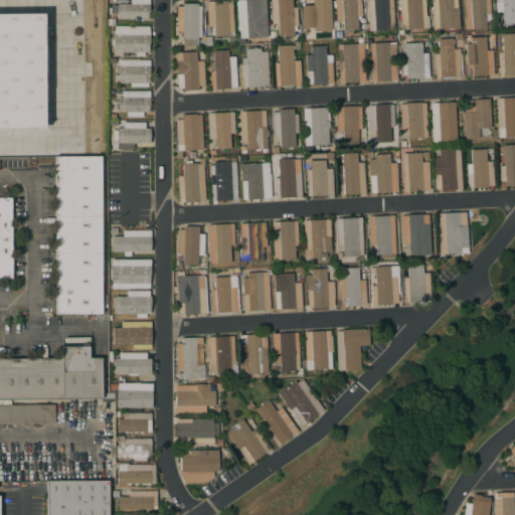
[(142,19),(142,21),(134,21),(134,19),(118,19),(118,4),(131,4),(131,0),(149,0),(149,12),(148,12),(148,19),(142,19)]
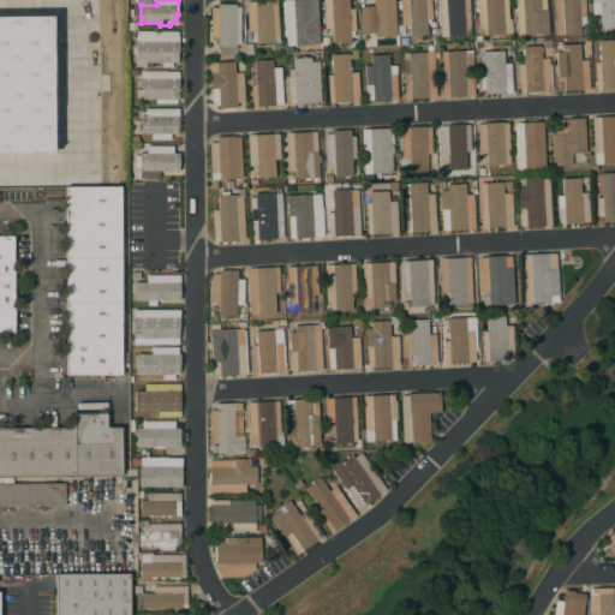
[(246,3),(278,0),(279,37),(274,37),(274,43),(256,43),(256,31),(248,31),(246,3)]
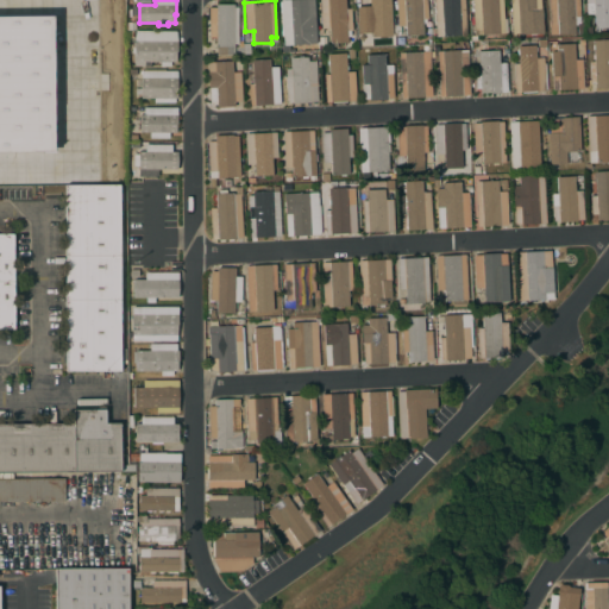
[(282,0),(314,0),(316,44),(292,45),(292,29),(283,30),(282,0)]
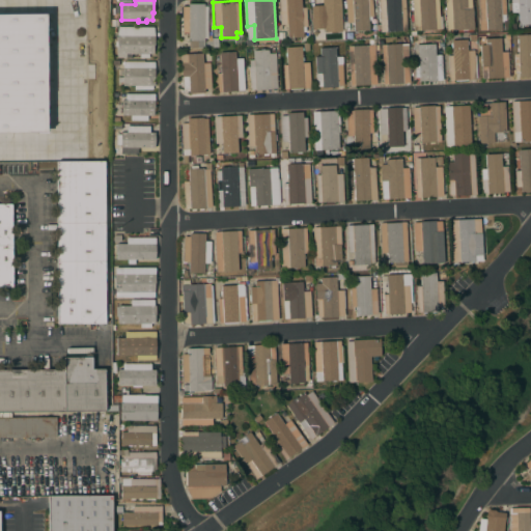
[(279,0),(301,0),(301,7),(306,7),(307,27),(305,27),(306,32),(303,32),(303,37),(287,38),(287,25),(280,25),(279,0)]
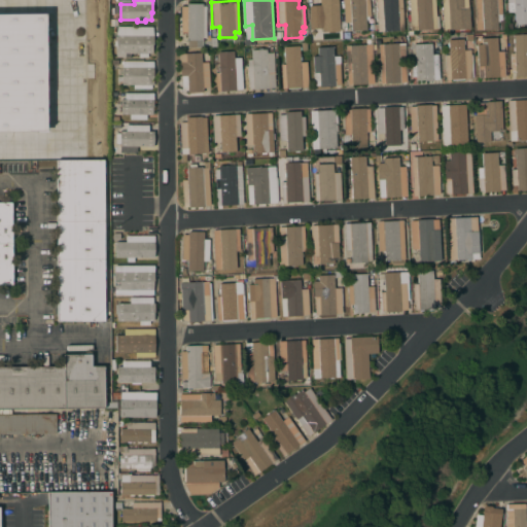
[(309,0),(336,0),(337,21),(332,21),(334,30),(318,31),(318,22),(311,22),(309,0)]
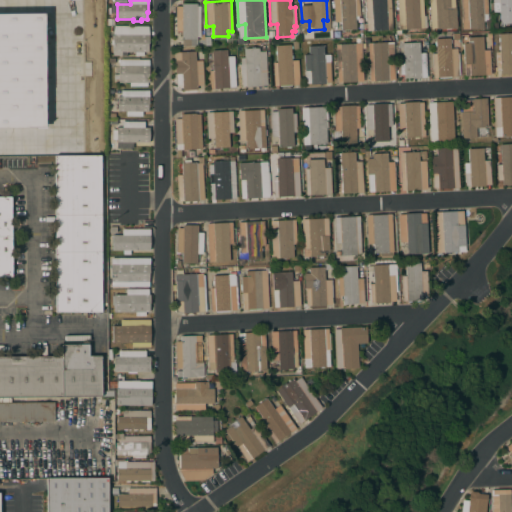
[(358,0),(359,16),(358,16),(358,20),(355,20),(356,29),(341,30),(341,21),(336,22),(337,30),(331,30),(331,21),(334,21),(333,0),(358,0)]
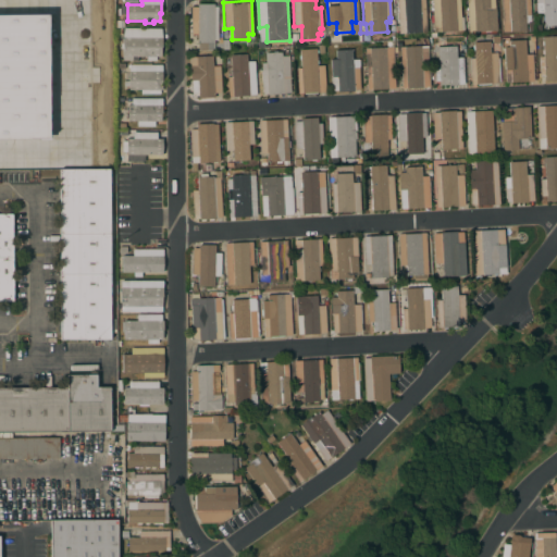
[(424,0),(426,32),(398,34),(396,0),(424,0)]
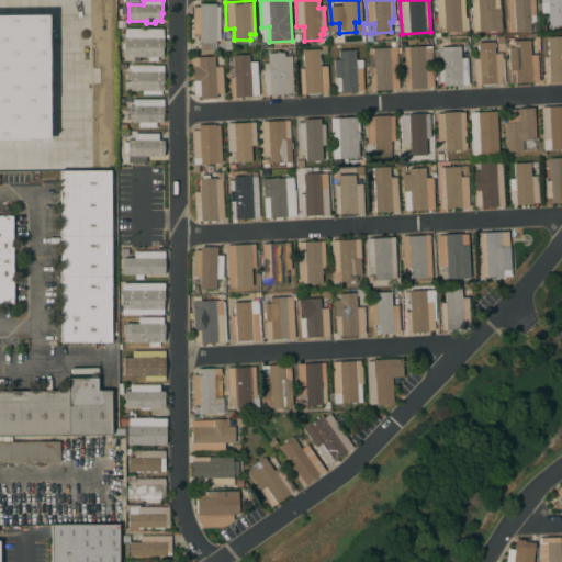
[(463,0),(465,31),(437,33),(435,0),(463,0)]
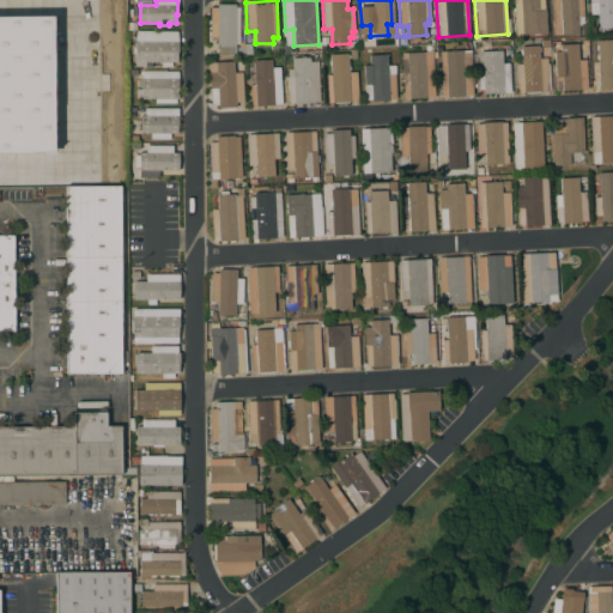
[(513,0),(544,0),(545,10),(546,34),(540,34),(540,36),(533,36),(533,34),(515,35),(513,0)]
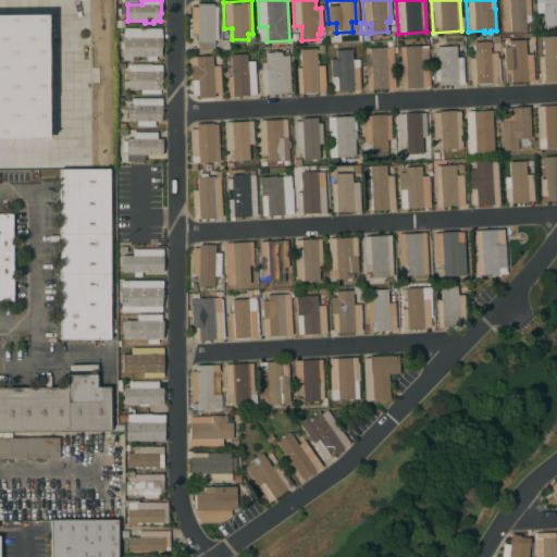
[(500,0),(529,0),(530,15),(532,15),(533,32),(528,33),(528,23),(525,24),(527,31),(503,32),(500,0)]
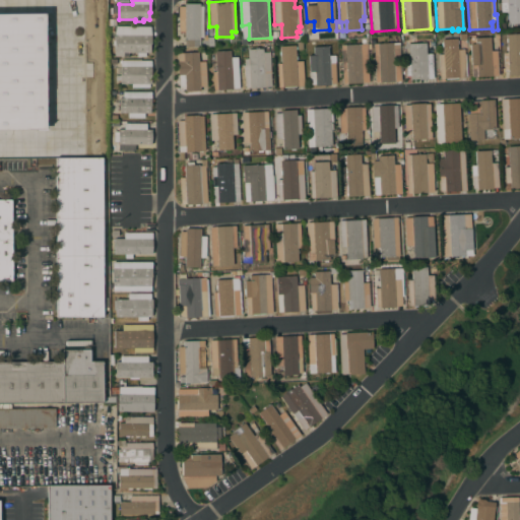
[(500,0),(519,0),(519,23),(507,24),(507,12),(501,12),(500,0)]
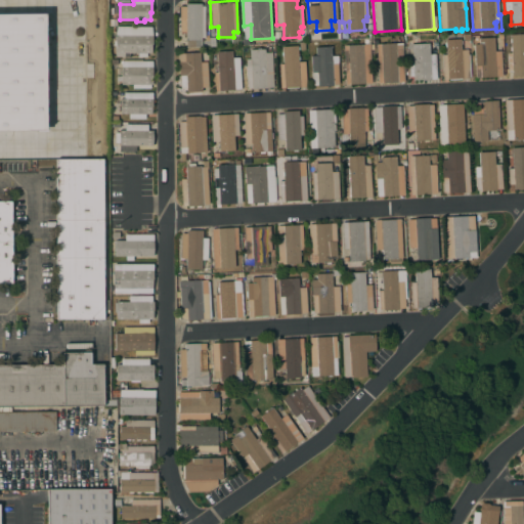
[(179,6),(185,6),(185,4),(201,3),(201,6),(205,6),(205,36),(209,36),(209,34),(214,34),(214,38),(209,38),(209,47),(203,47),(203,41),(205,41),(205,38),(202,38),(202,48),(186,48),(186,32),(179,32),(179,6)]
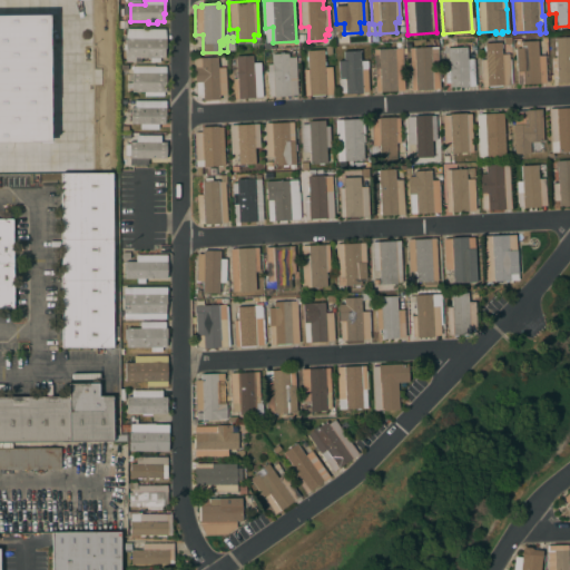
[(0,5),(41,5),(43,131),(0,131),(0,5)]
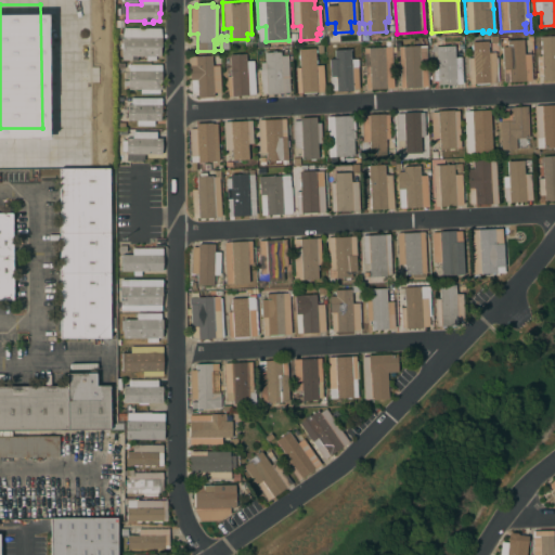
[(121,61),(123,49),(120,49),(120,43),(123,43),(123,38),(123,28),(162,28),(162,47),(160,47),(160,56),(155,56),(155,61),(145,61),(146,56),(138,56),(137,61),(121,61)]
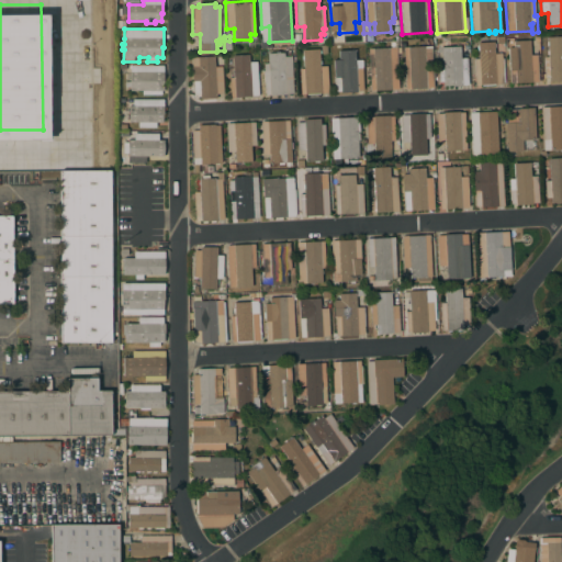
[(549,77),(544,78),(543,57),(548,57),(547,37),(561,36),(561,80),(549,81),(549,77)]
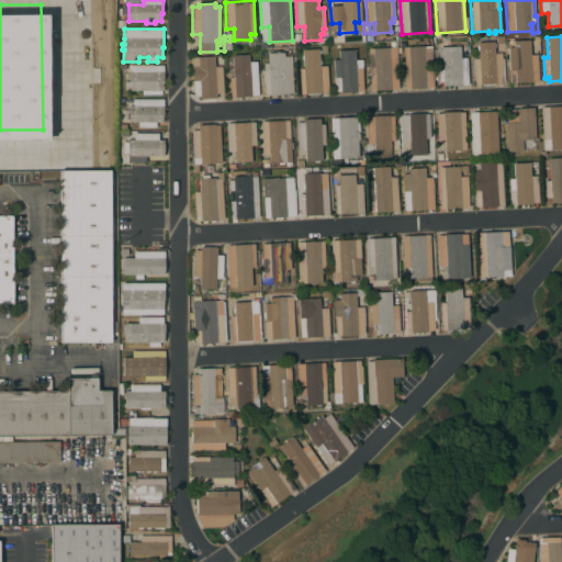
[(539,81),(510,83),(508,47),(514,47),(513,41),(529,40),(530,55),(537,55),(539,81)]
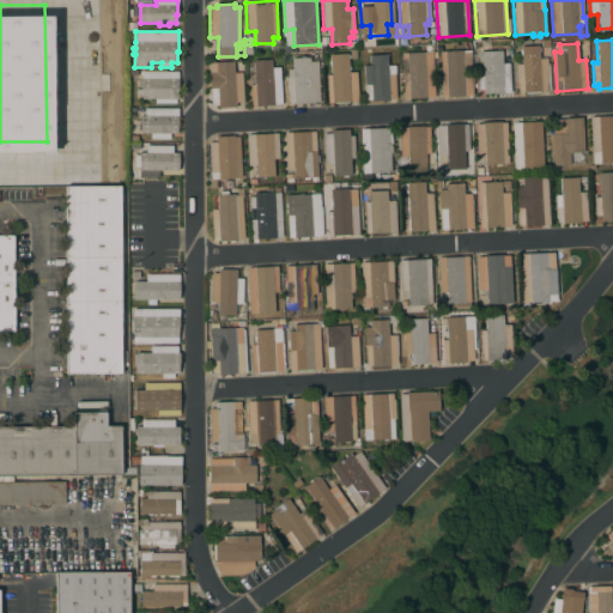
[(401,54),(425,52),(425,46),(434,46),(434,52),(437,52),(437,58),(432,58),(435,98),(404,99),(401,54)]
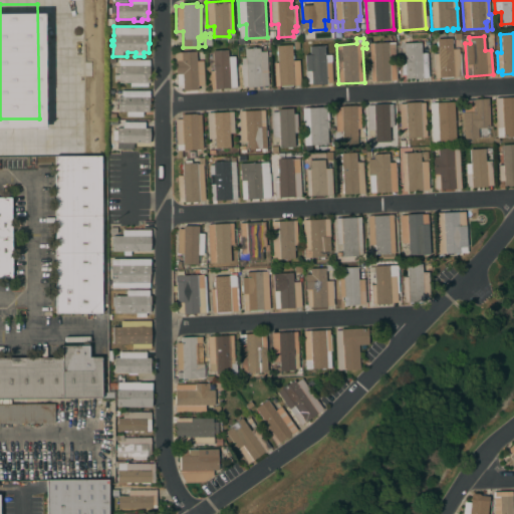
[(434,54),(438,53),(437,39),(452,38),(453,49),(459,49),(460,76),(435,78),(434,54)]
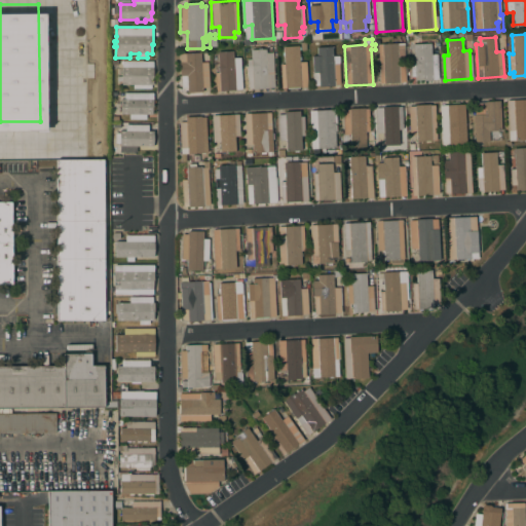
[(377,44),(404,43),(406,82),(379,84),(377,44)]
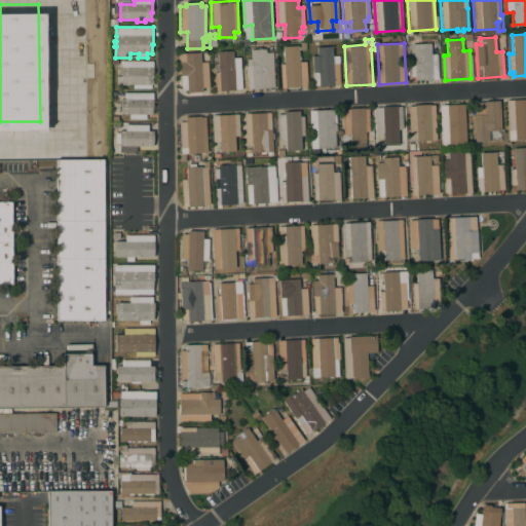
[(439,80),(433,80),(433,81),(424,81),(424,80),(415,80),(414,77),(410,77),(410,68),(414,68),(413,44),(430,43),(431,54),(437,54),(439,80)]
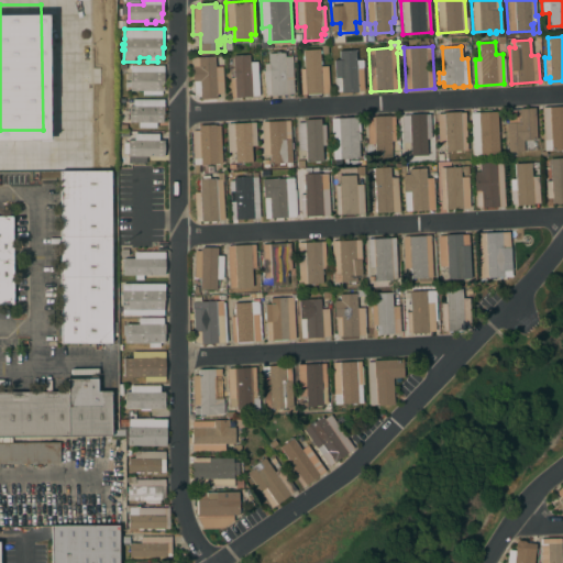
[(264,64),(268,64),(268,54),(285,53),(285,54),(287,53),(287,50),(291,50),(294,94),(287,94),(287,95),(271,96),(271,95),(265,95),(264,64)]
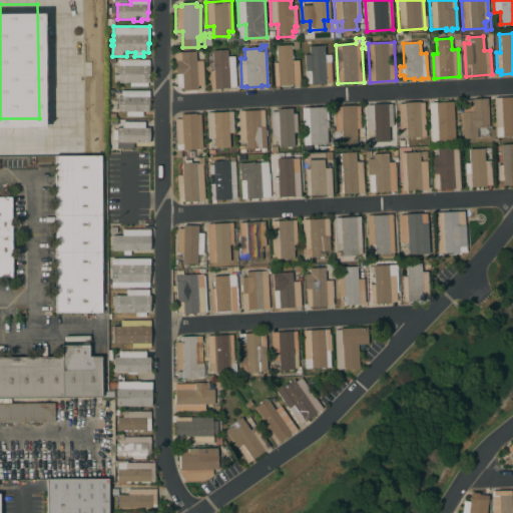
[(273,63),(278,63),(277,55),(276,55),(276,51),(277,51),(276,45),(291,45),(292,46),(293,46),(293,49),(292,49),(292,55),(293,55),(294,59),(292,59),(292,61),(299,60),(300,85),(275,86),(273,63)]
